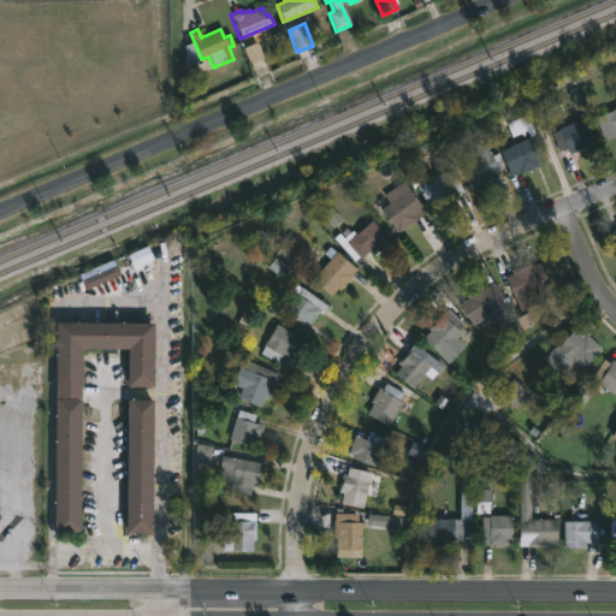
[(615,106),(615,136),(604,142),(594,117),(615,106)]
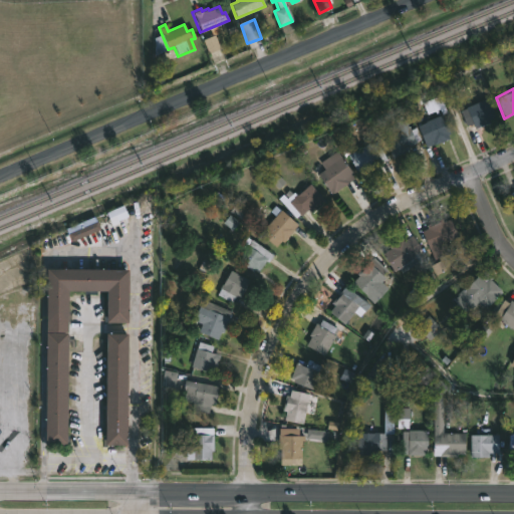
[(490,122),(474,129),(472,123),(466,126),(460,111),(467,108),(466,107),(487,98),(495,117),(489,120),(490,122)]
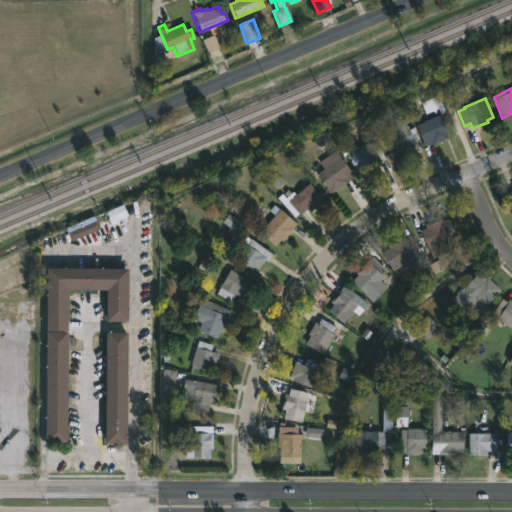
[(402,114),(408,129),(414,127),(420,139),(404,146),(406,150),(390,157),(382,137),(397,130),(392,118),(402,114)]
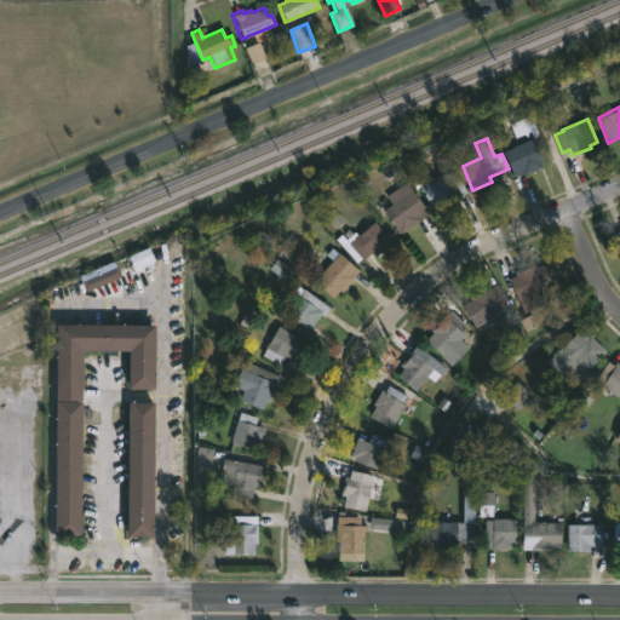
[(539,162),(541,167),(523,174),(520,166),(512,170),(505,151),(533,139),(543,161),(539,162)]
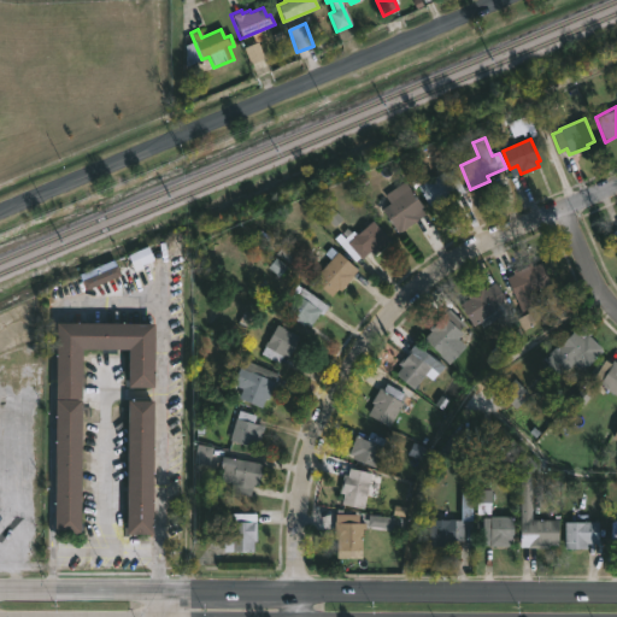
[(452,170),(462,188),(453,193),(454,195),(429,210),(417,186),(442,172),(444,175),(452,170)]
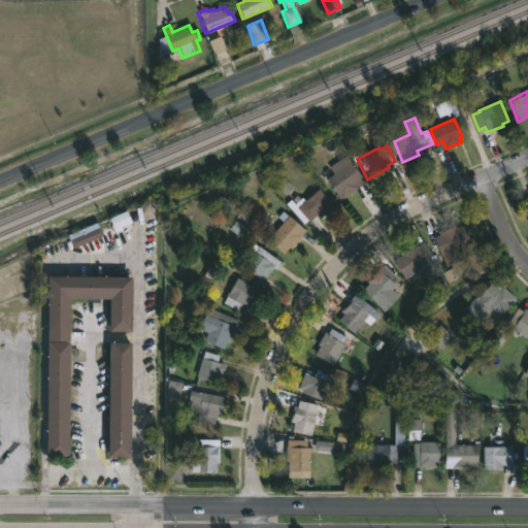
[(355,189),(341,198),(340,195),(338,197),(326,178),(333,174),(328,167),(345,156),(361,178),(354,184),(357,188),(355,189)]
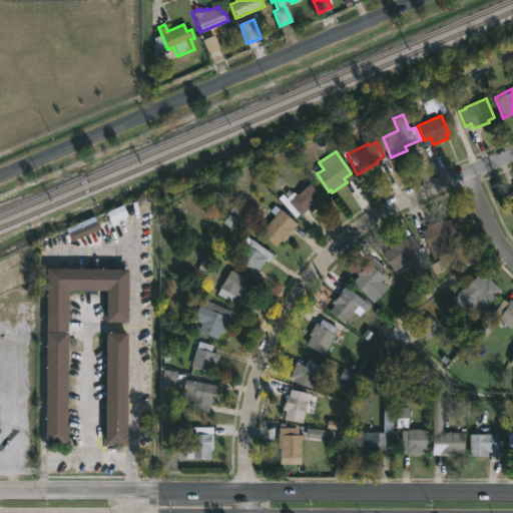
[(309,184),(323,200),(309,212),(307,209),(299,215),(288,202),(309,184)]
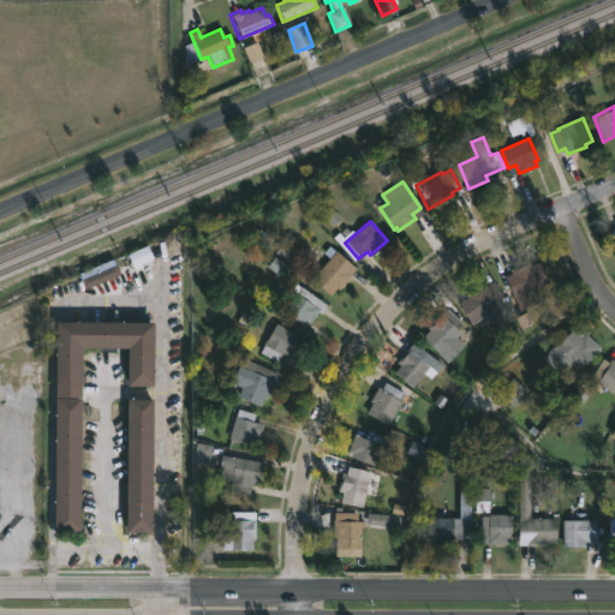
[(328,246),(356,269),(341,287),(339,286),(329,296),(311,279),(329,258),(323,252),(328,246)]
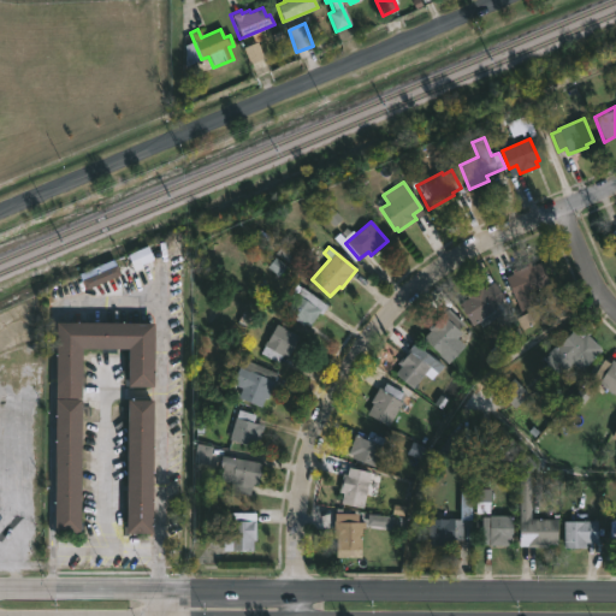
[(540,262),(550,284),(534,291),(538,300),(519,308),(505,278),(513,274),(510,271),(528,262),(531,267),(540,262)]
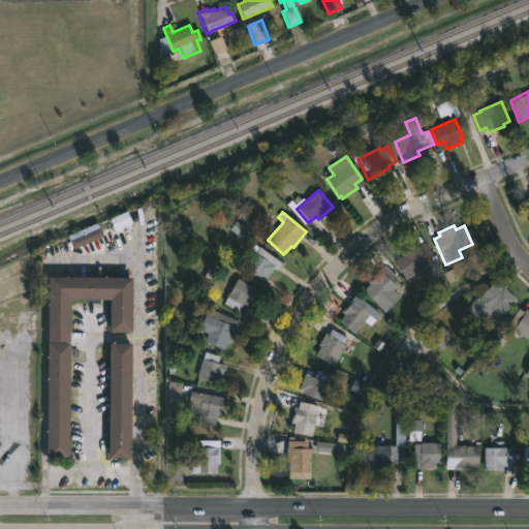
[(425,244),(432,256),(428,259),(431,263),(423,269),(425,273),(412,281),(410,277),(404,280),(393,261),(402,256),(401,254),(412,246),(414,249),(424,243),(425,244)]
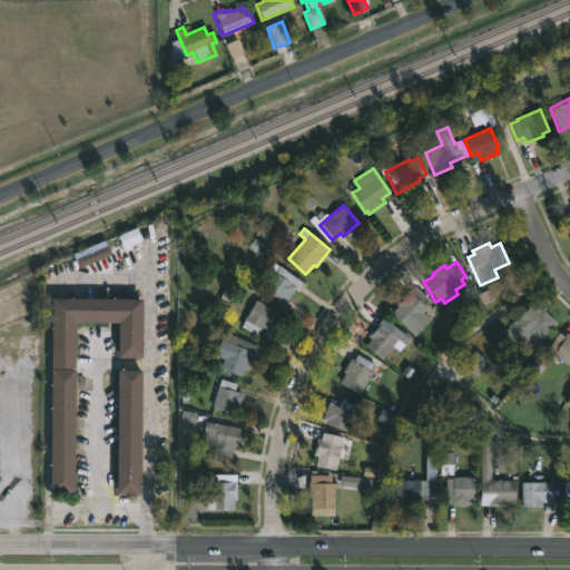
[(272,263),(302,284),(296,292),(294,290),(285,302),(282,300),(281,302),(262,287),(272,275),(266,271),(272,263)]
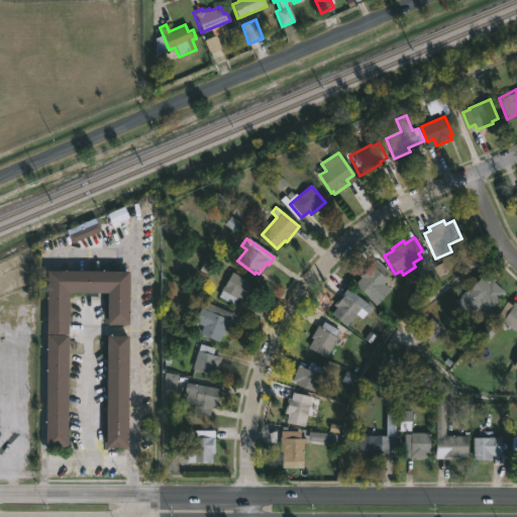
[(376,260),(391,274),(382,283),(389,290),(375,306),(354,285),(360,278),(357,276),(370,263),(372,265),(376,260)]
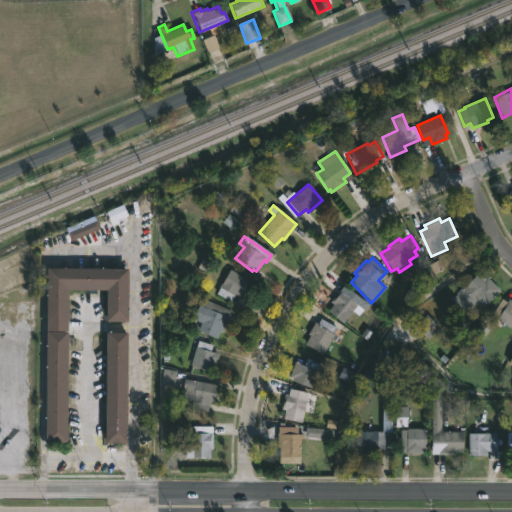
[(127,270),(126,323),(105,323),(105,317),(101,316),(101,321),(98,321),(98,314),(105,314),(105,291),(93,291),(93,297),(84,297),(85,291),(67,291),(66,313),(74,312),(74,321),(71,321),(71,316),(66,316),(66,323),(45,322),(45,269),(127,270)]
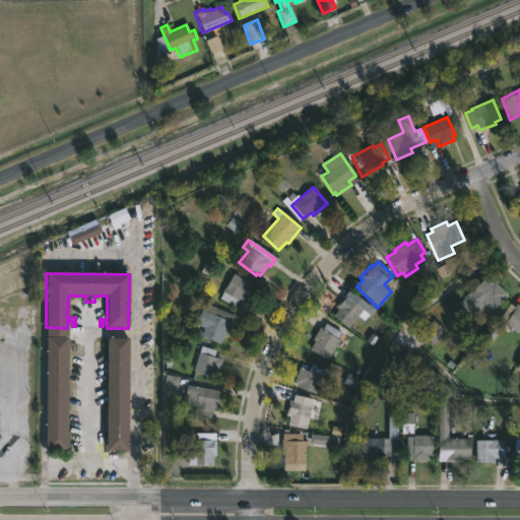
[(495,283),(507,298),(490,314),(482,306),(475,313),(473,311),(468,316),(458,305),(463,301),(462,300),(490,273),(497,280),(495,282),(495,283)]
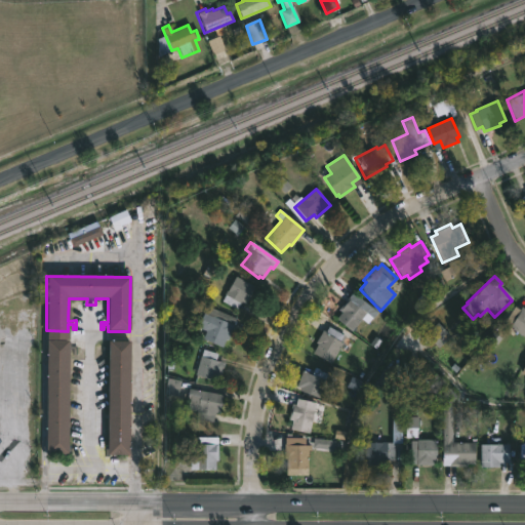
[(254,287),(245,304),(241,301),(236,311),(221,301),(225,295),(224,294),(235,277),(254,287)]
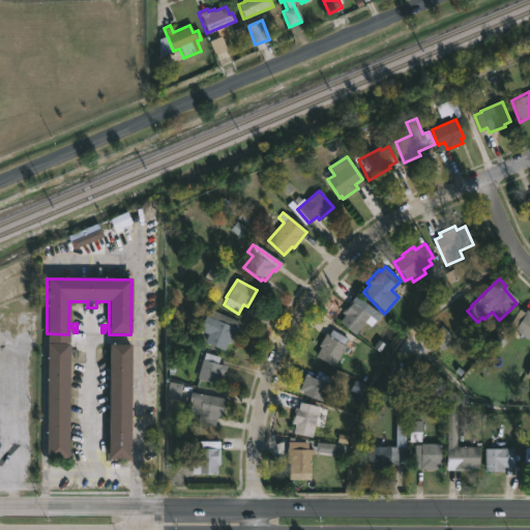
[(380,315),(370,327),(364,322),(354,334),(340,322),(345,316),(342,313),(356,295),(380,315)]
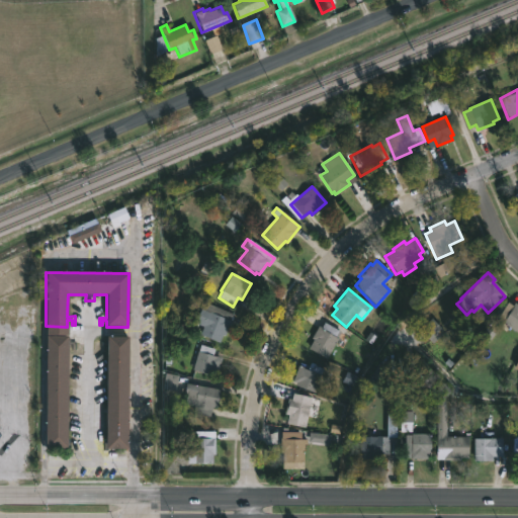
[(231,322),(226,334),(223,333),(219,343),(199,335),(202,327),(194,324),(203,303),(232,315),(230,321),(231,322)]
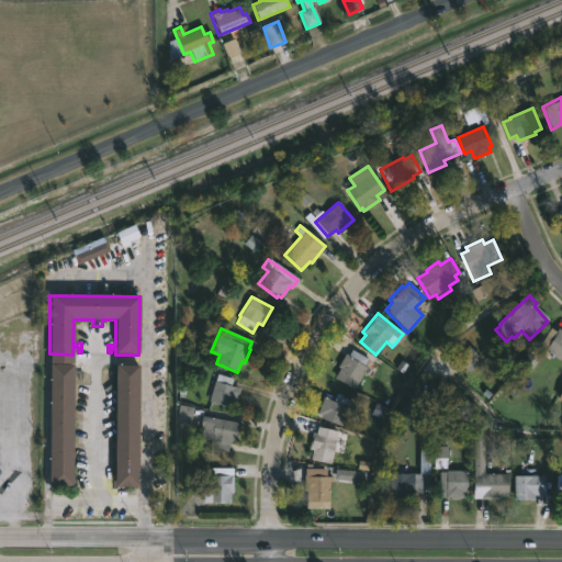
[(551,329),(555,332),(558,329),(561,332),(561,362),(538,347),(550,328),(551,329)]
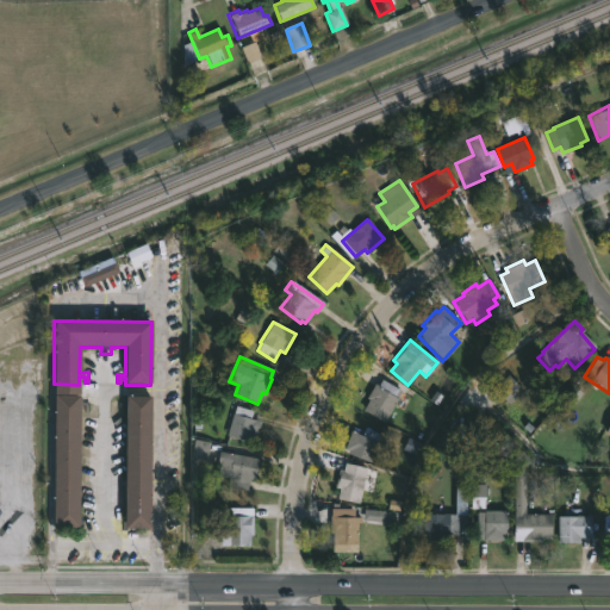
[(381,380),(398,390),(394,396),(398,398),(384,423),(362,410),(368,400),(366,399),(374,384),(378,386),(381,380)]
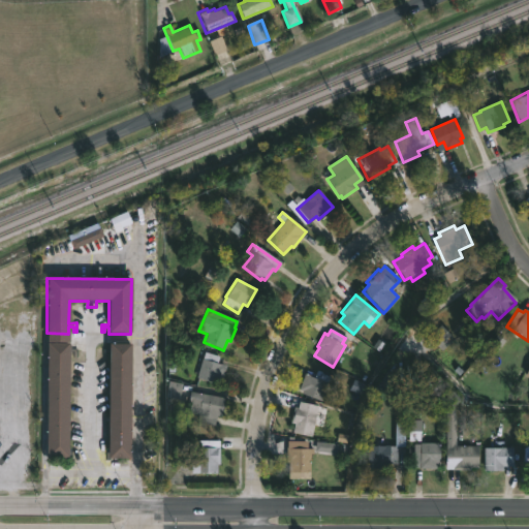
[(68,344),(68,348),(76,348),(75,356),(72,356),(72,352),(68,352),(67,448),(75,448),(75,458),(71,458),(71,453),(67,453),(67,459),(45,459),(47,344),(68,344)]
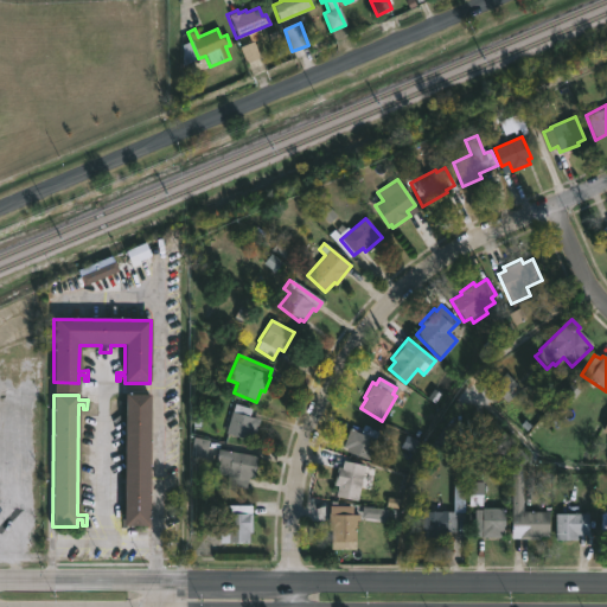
[(147,528),(122,528),(125,395),(151,396),(147,528)]
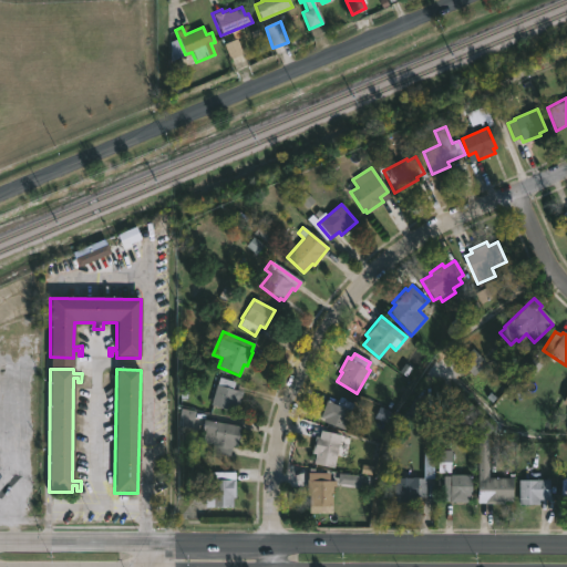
[(236,409),(235,413),(209,404),(218,377),(234,382),(232,389),(241,392),(236,409)]
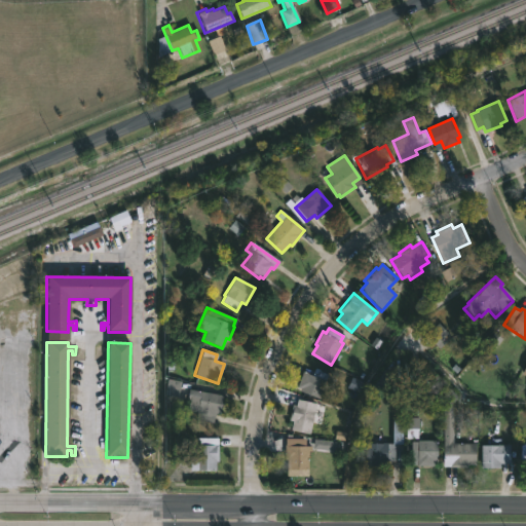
[(328,374),(321,397),(296,388),(302,372),(311,376),(314,369),(328,374)]
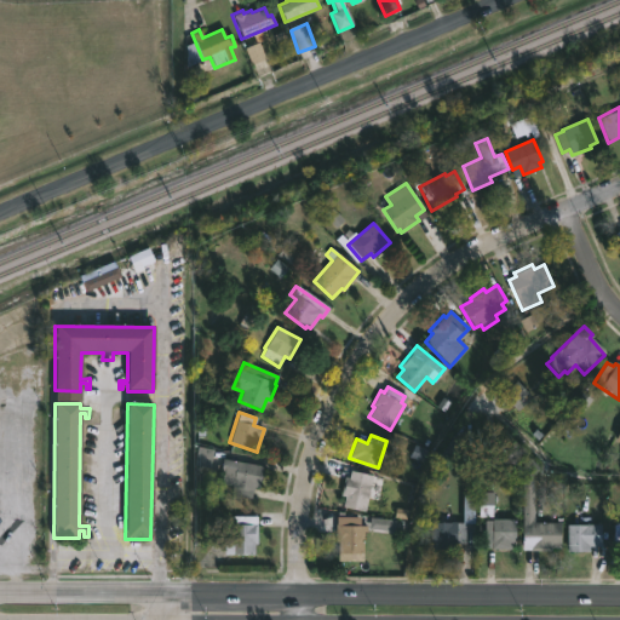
[(262,469),(258,488),(253,487),(251,499),(230,495),(231,487),(222,484),(223,474),(220,472),(223,459),(263,466),(262,469)]
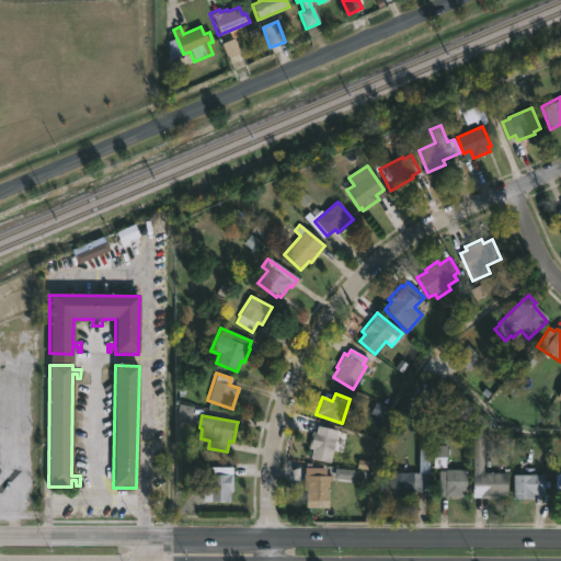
[(339,431),(332,465),(309,459),(310,450),(307,449),(310,431),(316,432),(317,425),(339,430),(339,431)]
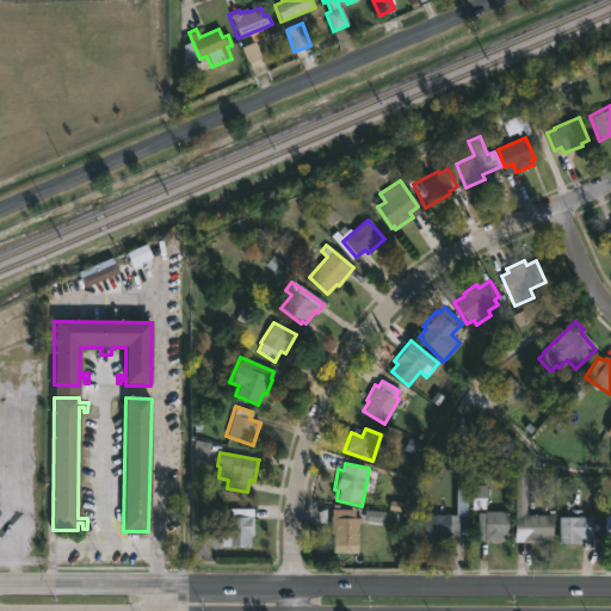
[(525,467),(525,516),(553,516),(553,542),(514,543),(513,468),(525,467)]
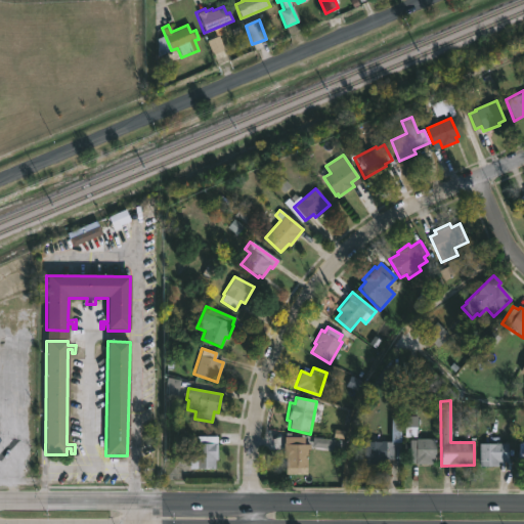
[(401,419),(401,446),(393,446),(393,460),(381,460),(381,465),(363,465),(363,442),(391,442),(391,419),(401,419)]
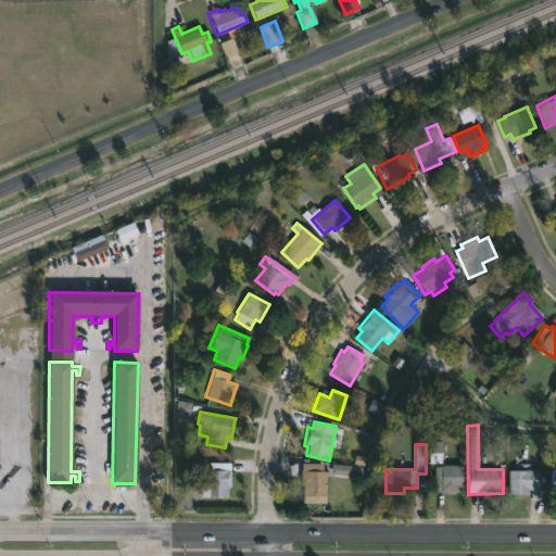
[(229,465),(230,489),(227,489),(227,498),(205,498),(205,474),(200,474),(200,464),(229,464),(229,465)]
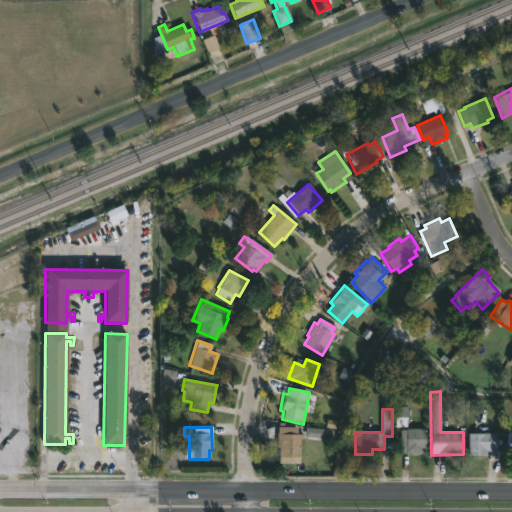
[(302,438),(302,439),(300,439),(299,458),(278,458),(279,447),(277,447),(277,427),(296,427),(296,434),(302,434),(302,438)]
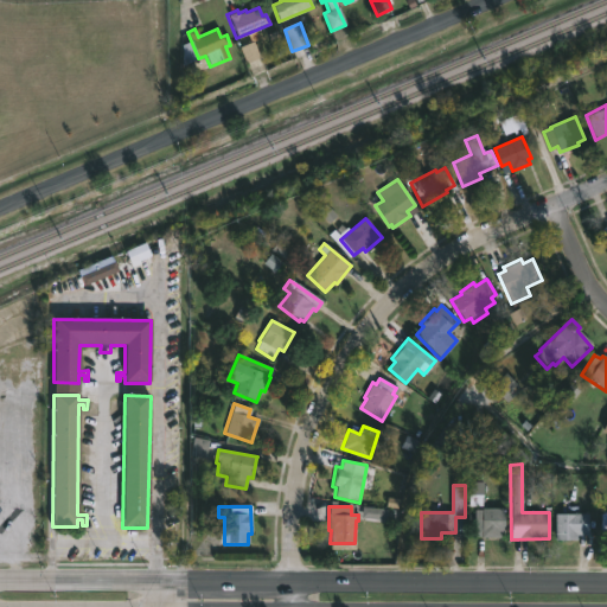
[(503,509),(503,538),(480,538),(480,519),(474,519),(474,510),(503,509)]
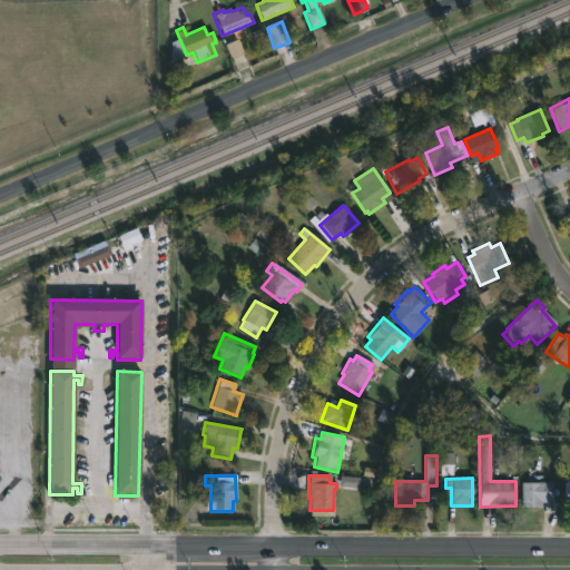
[(541,509),(521,508),(521,483),(552,483),(552,503),(541,503),(541,509)]
